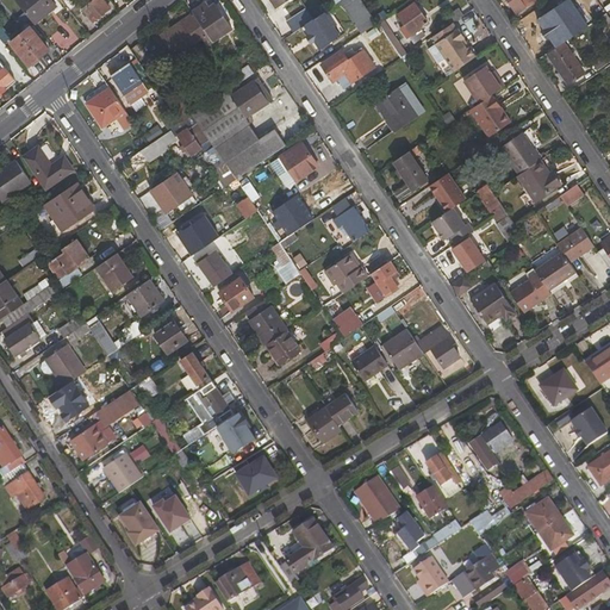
[(56,6),(50,0),(16,0),(35,24),(56,6)]
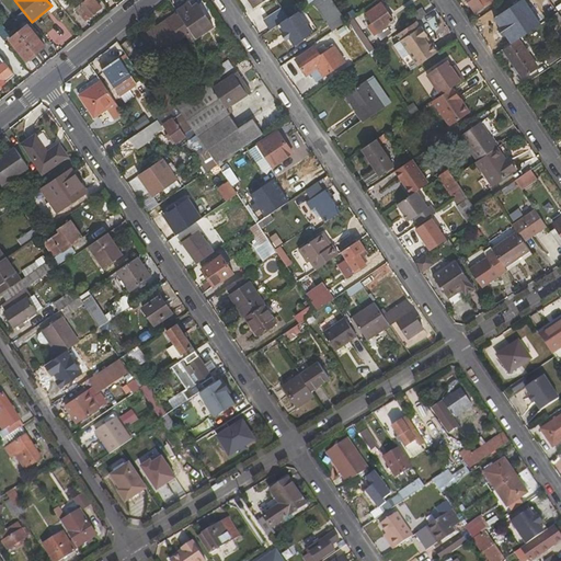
[(102,9),(94,0),(86,0),(76,9),(86,21),(102,9)]
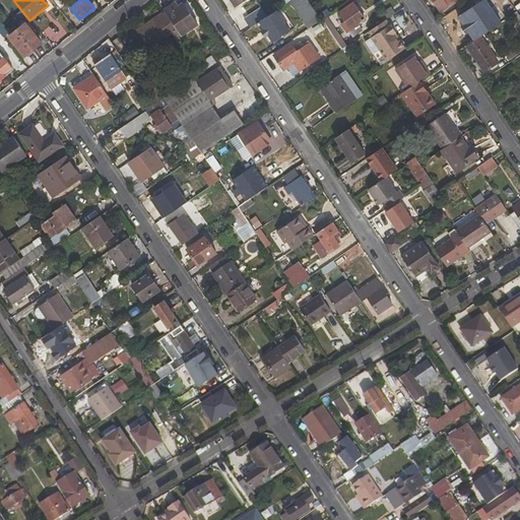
[(229,0),(234,8),(246,0),(229,0)]
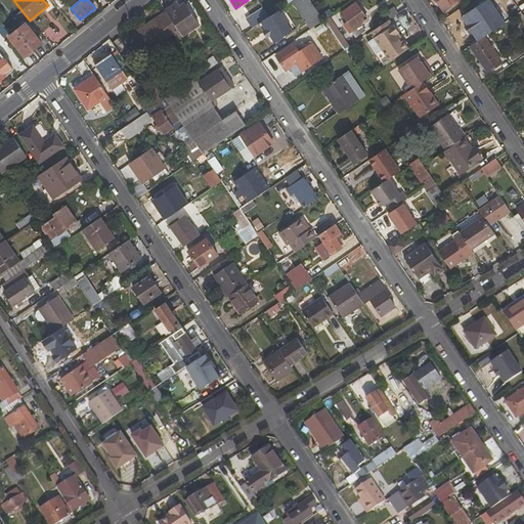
[(324,23),(320,14),(309,0),(294,0),(292,2),(310,32),(324,23)]
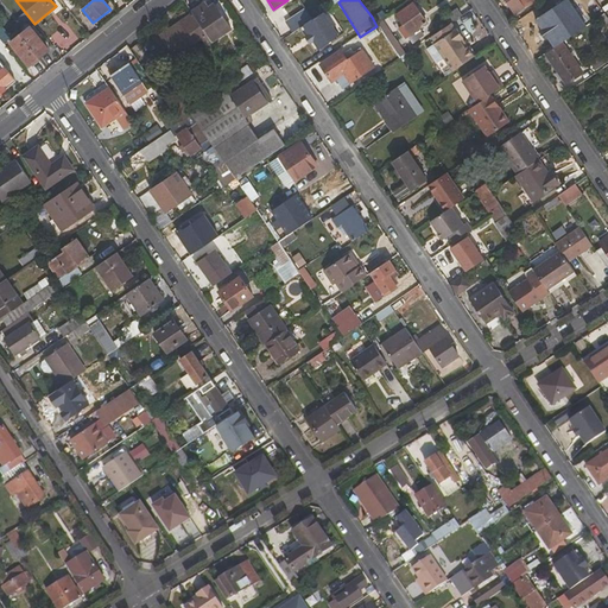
[(504,0),(514,14),(531,2),(529,0),(504,0)]
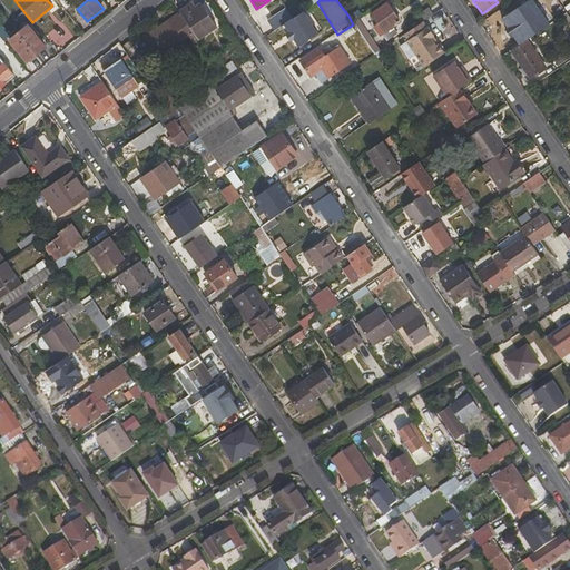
[(196,7),(192,1),(178,10),(180,12),(183,16),(196,7)]
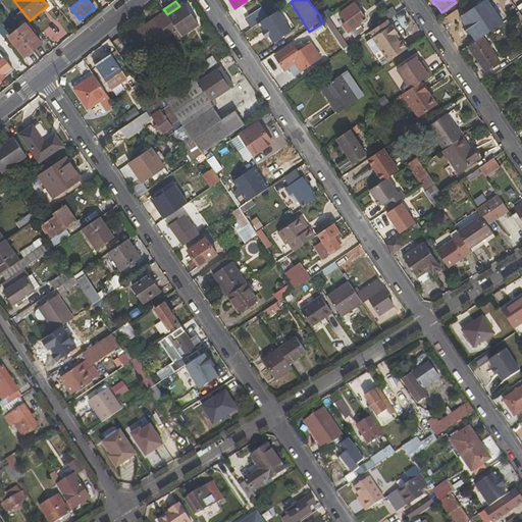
[(198,25),(184,3),(179,6),(167,14),(177,31),(183,37),(198,25)]
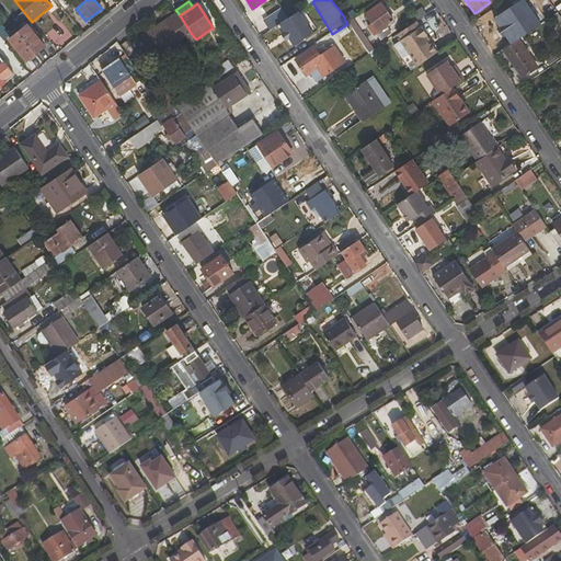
[(390,33),(387,26),(393,22),(381,4),(366,14),(371,24),(367,27),(374,37),(376,35),(380,41),(390,33)]
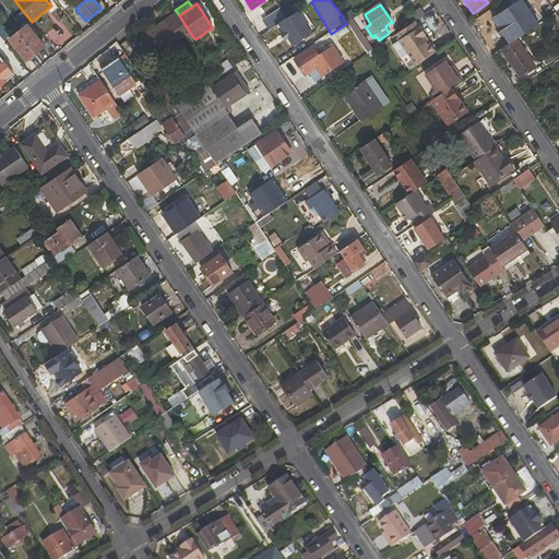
[(419,9),(408,16),(413,23),(415,22),(425,15),(419,9)]
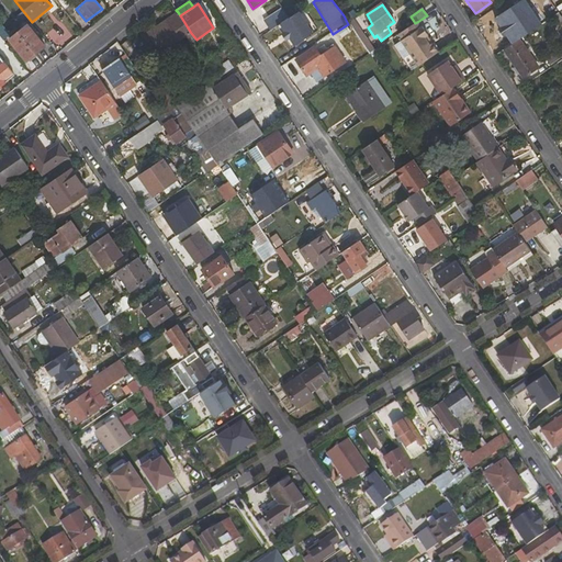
[(357,17),(352,10),(344,15),(348,24),(355,20),(353,19),(357,17)]
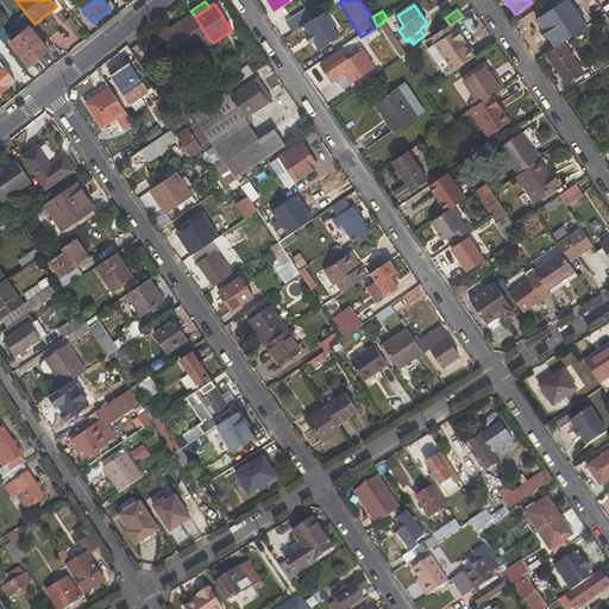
[(547,12),(531,24),(551,52),(567,41),(547,12)]
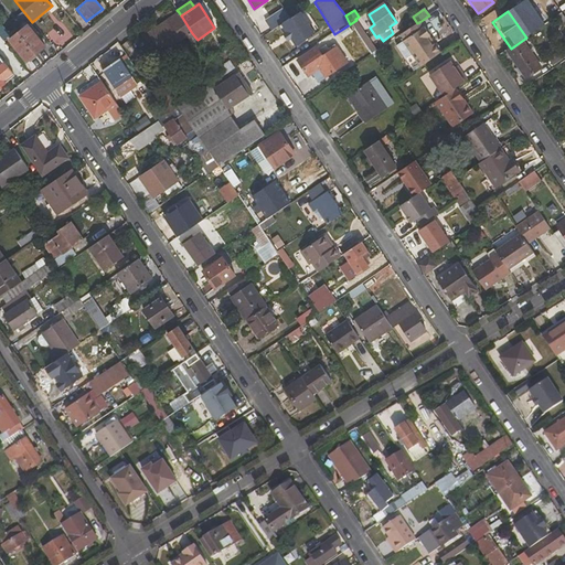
[(192,33),(181,16),(179,12),(149,33),(162,53),(187,36),(192,33)]
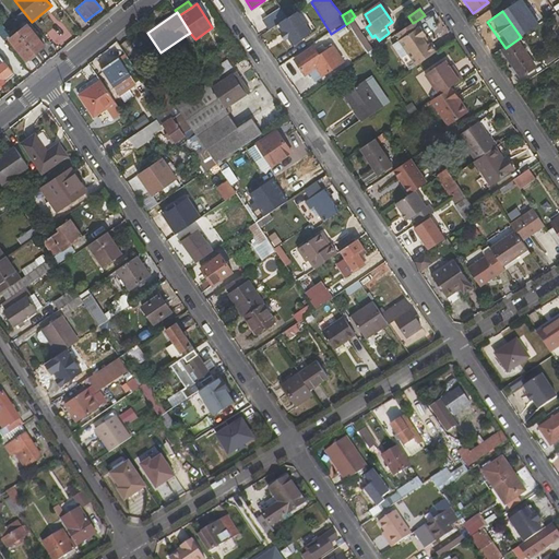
[(296,12),(287,18),(283,22),(278,25),(293,47),(310,35),(296,12)]
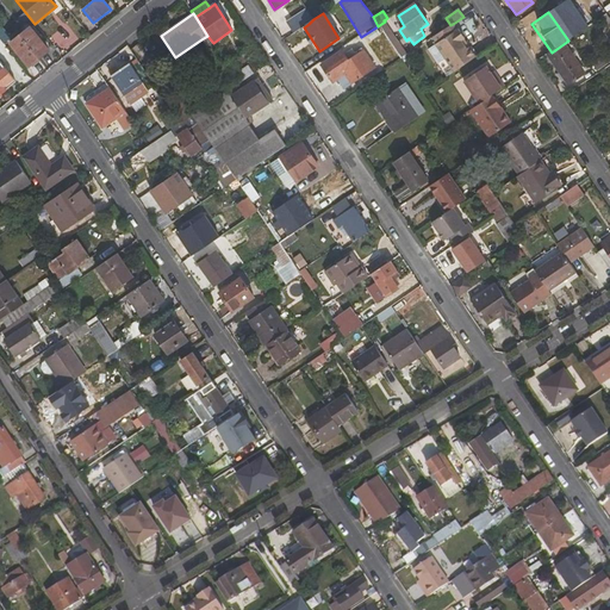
[(303,16),(288,26),(293,33),(299,30),(304,27),(309,24),(303,16)]
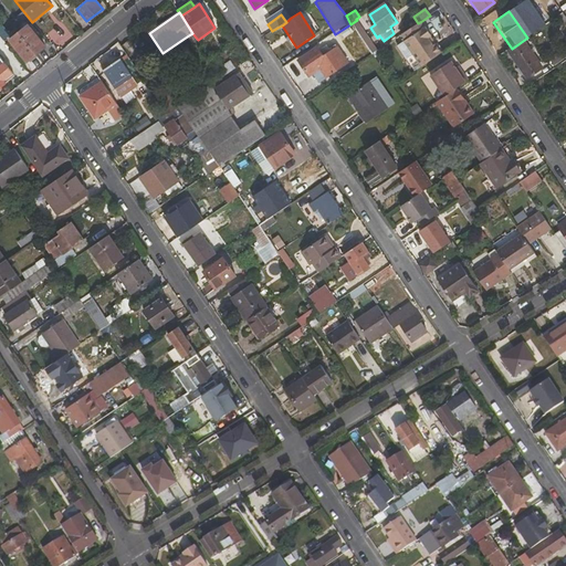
[(378,50),(369,38),(357,20),(350,24),(373,54),(378,50)]
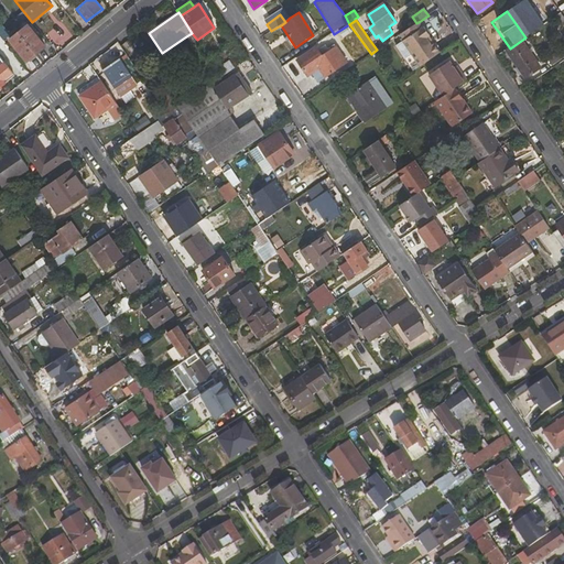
[(403,40),(422,28),(419,22),(416,23),(400,34),(403,40)]
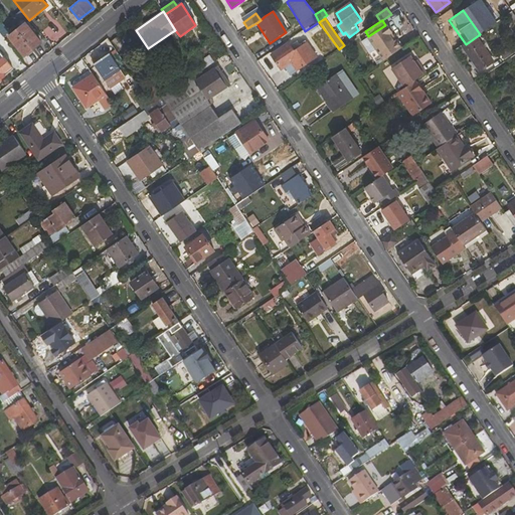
[(41,42),(24,23),(9,36),(24,55),(41,42)]
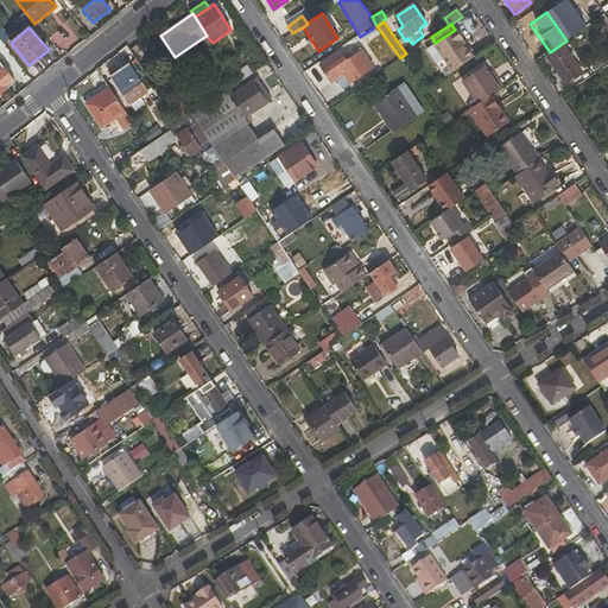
[(298,30),(315,54),(318,51),(303,27),(298,30)]
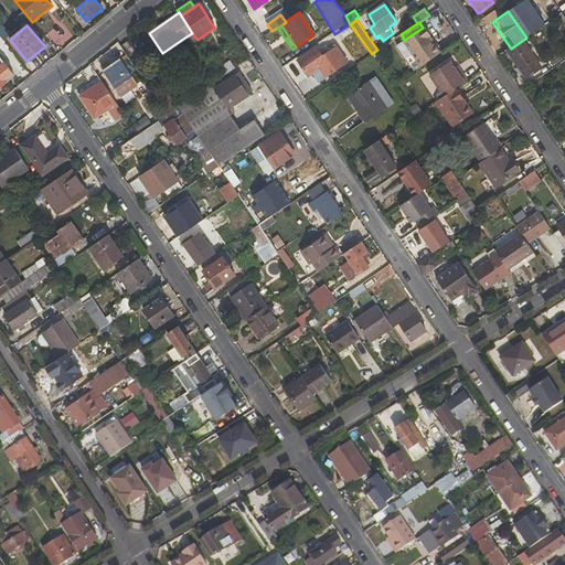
[(403,40),(419,66),(439,52),(434,44),(430,45),(426,39),(429,36),(424,27),(423,28),(404,40),(403,40)]
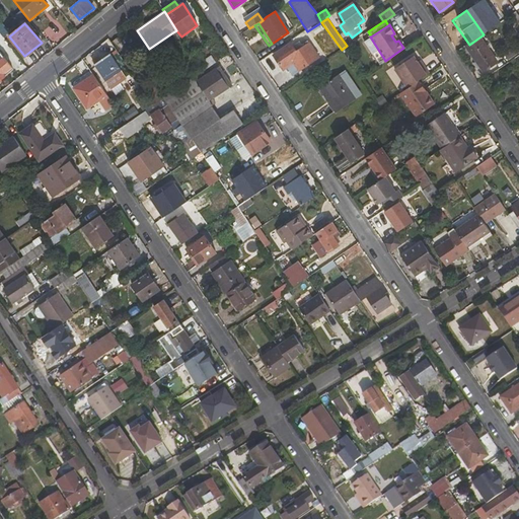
[(171,33),(175,40),(177,40),(181,36),(176,30),(171,33)]
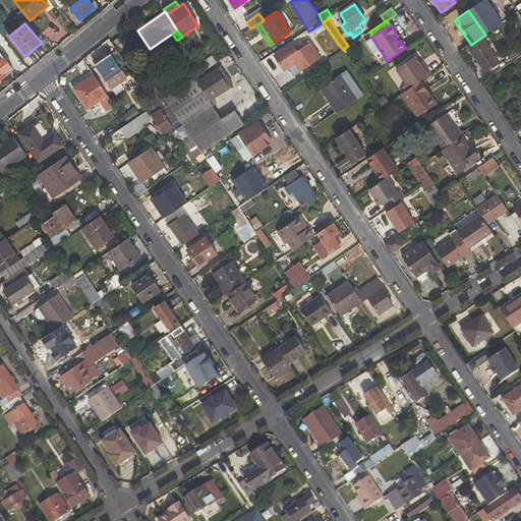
[(486,43),(484,44),(482,42),(477,46),(476,43),(469,48),(476,59),(476,61),(481,69),(483,68),(485,72),(491,67),(491,65),(497,61),(487,48),(489,46),(486,43)]
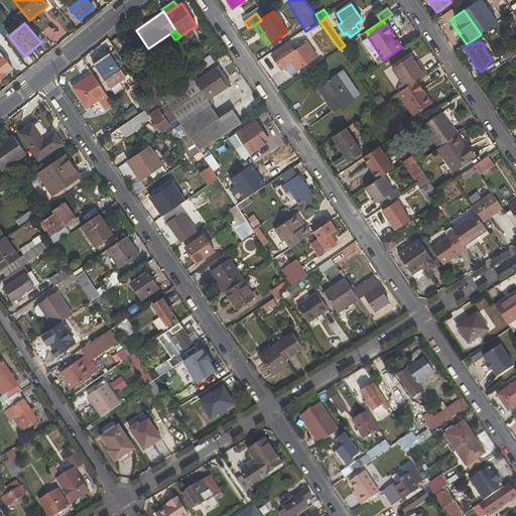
[(294,53),(288,44),(273,54),(282,69),(286,67),(291,75),(316,57),(307,44),(294,53)]
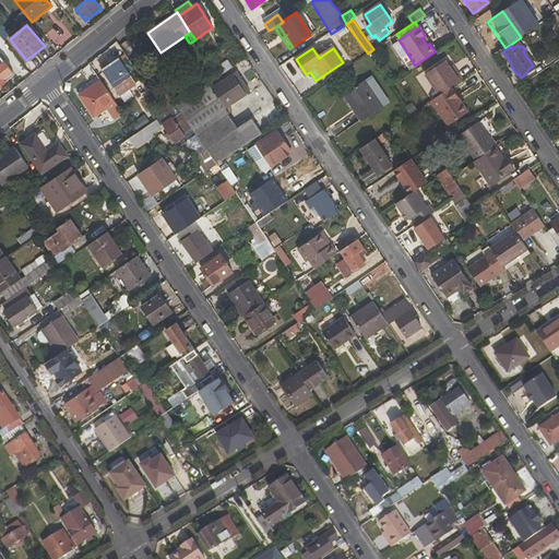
[(558,48),(543,60),(547,66),(558,57),(558,48)]
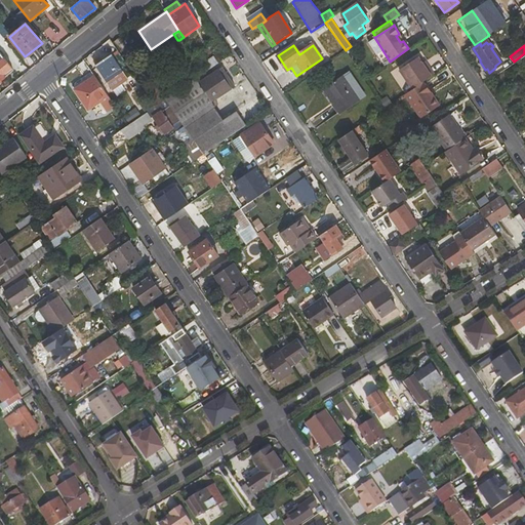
[(11,68),(17,63),(7,49),(1,54),(11,68)]
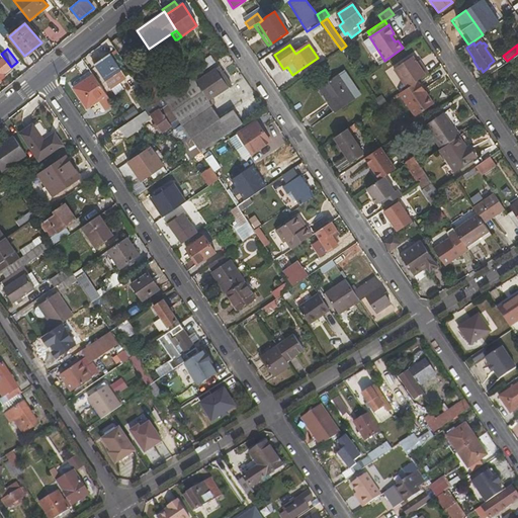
[(11,67),(0,53),(0,81),(6,77),(3,73),(11,67)]
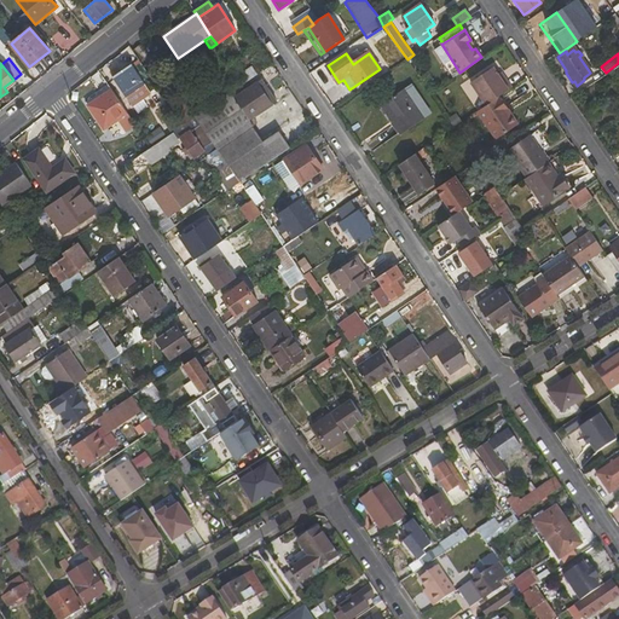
[(611,80),(618,74),(618,63),(606,73),(611,80)]
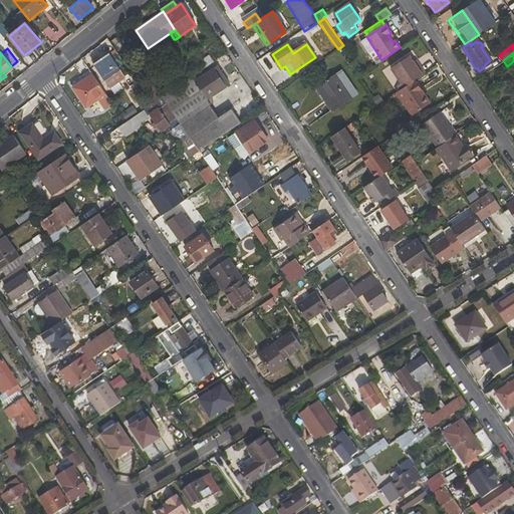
[(124,76),(131,73),(116,53),(111,57),(108,54),(93,64),(104,80),(120,70),(124,76)]
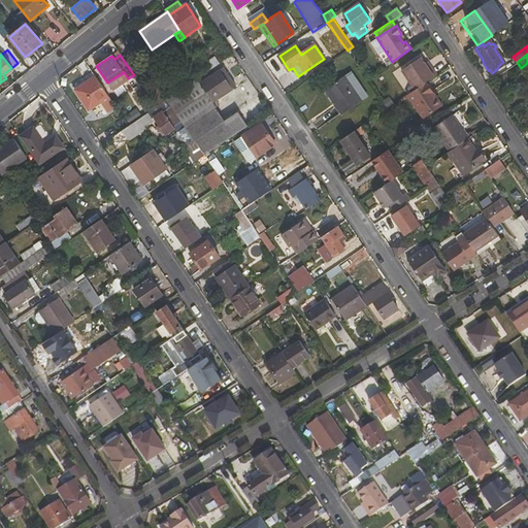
[(401,71),(415,90),(436,75),(432,68),(429,70),(425,64),(421,58),(401,71)]
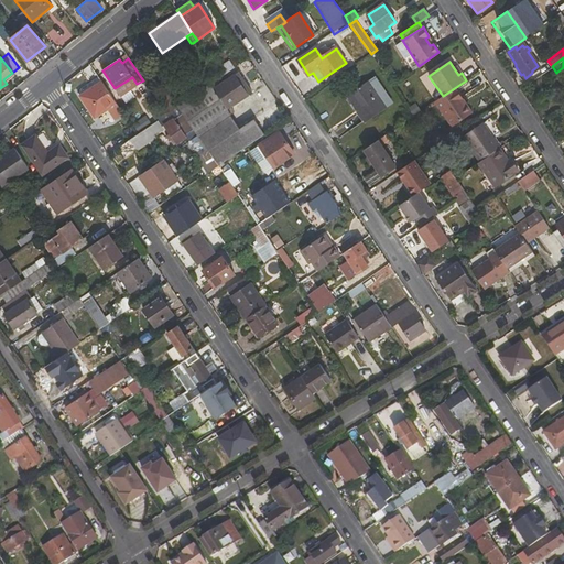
[(215,83),(179,107),(183,114),(193,129),(198,137),(230,116),(236,112),(232,107),(252,93),(238,72),(217,86),(215,83)]
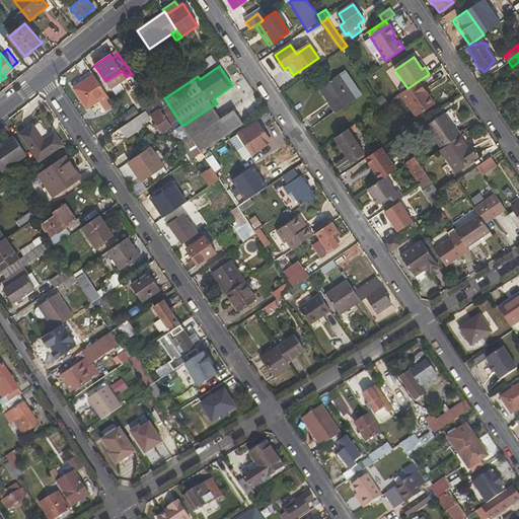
[(106,96),(108,95),(93,75),(74,89),(87,108),(99,100),(106,110),(113,105),(106,96)]
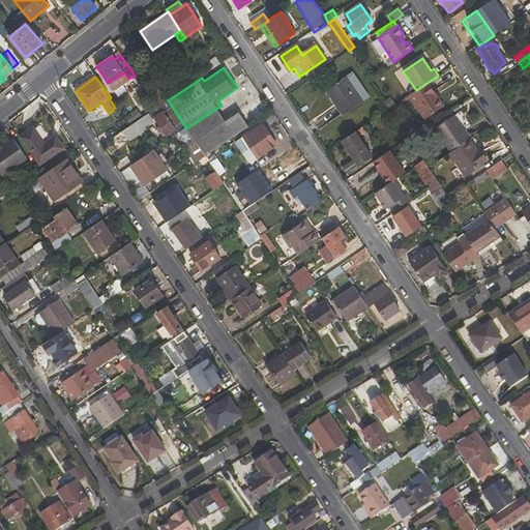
[(349,82),(346,78),(329,89),(337,100),(352,90),(358,86),(354,80),(349,82)]
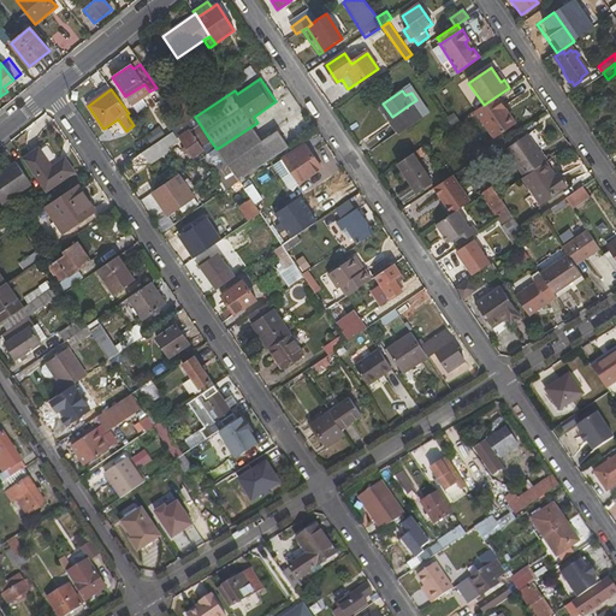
[(179,94),(167,104),(179,119),(183,125),(195,117),(179,94)]
